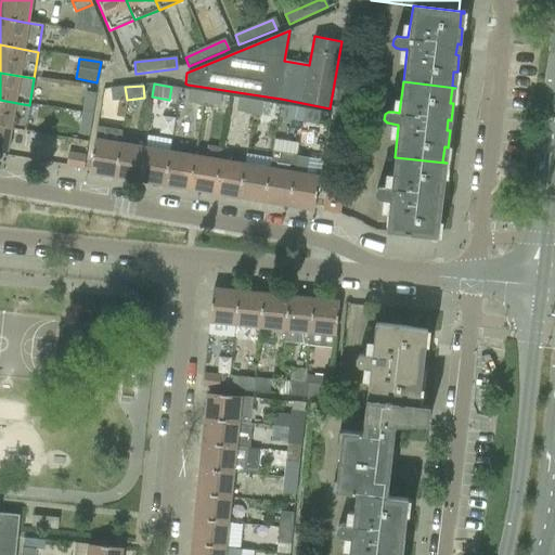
[(127,100),(125,87),(108,89),(110,101),(127,100)]
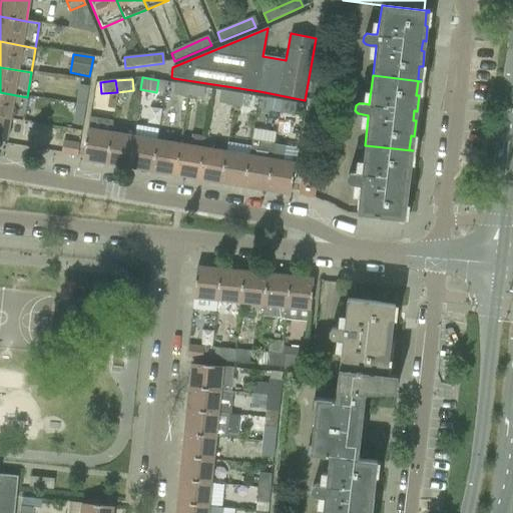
[(173,94),(188,97),(190,85),(175,83),(173,94)]
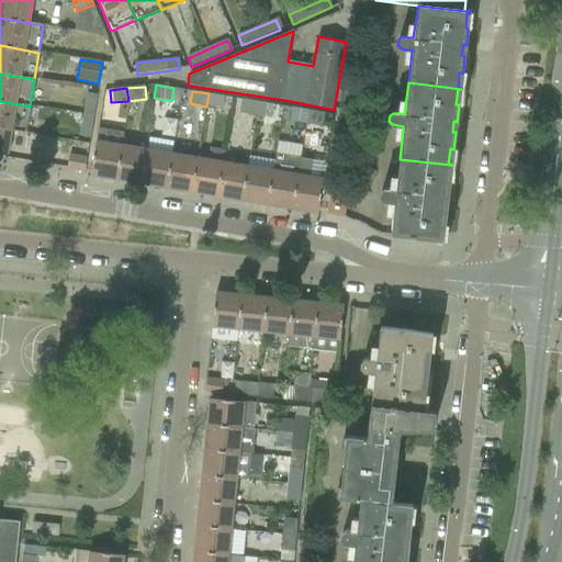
[(86,93),(82,115),(93,116),(97,94),(86,93)]
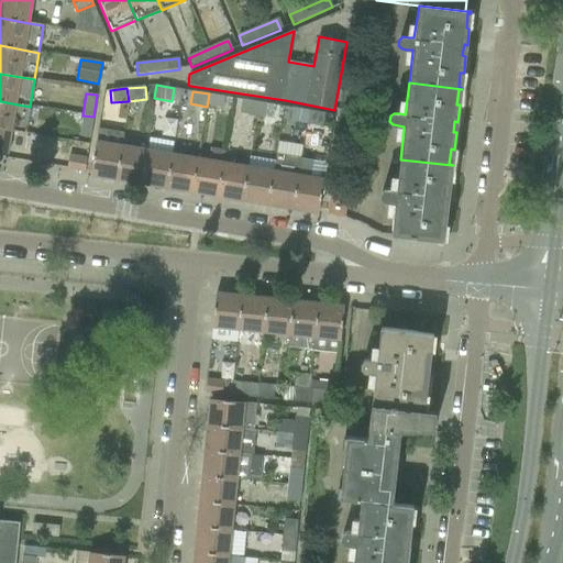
[(209,94),(207,107),(223,109),(224,96),(209,94)]
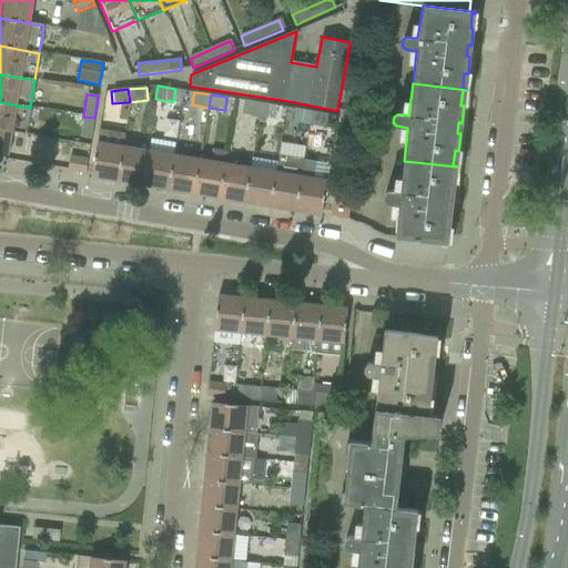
[(243,113),(259,115),(261,103),(245,101),(243,113)]
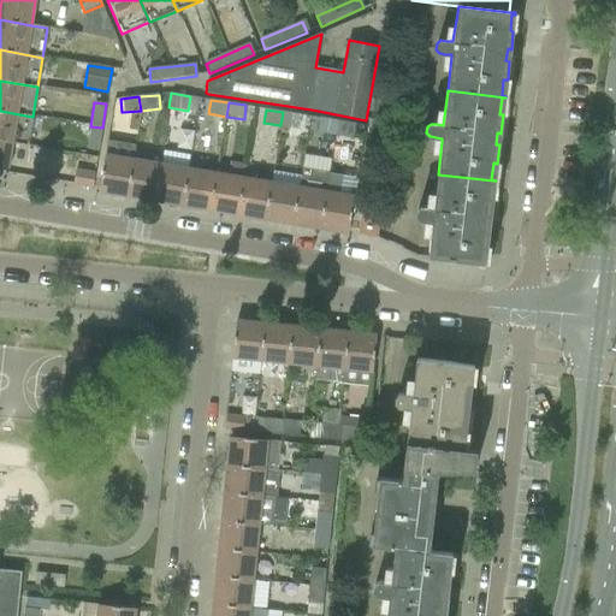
[(0,111),(0,141),(12,143),(28,146),(33,117),(0,111)]
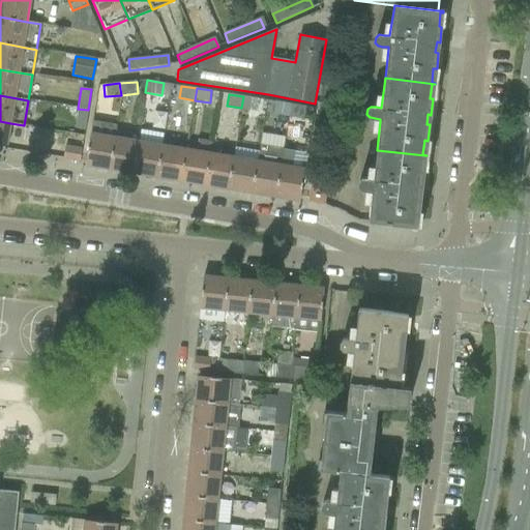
[(243,96),(241,108),(258,111),(259,98),(243,96)]
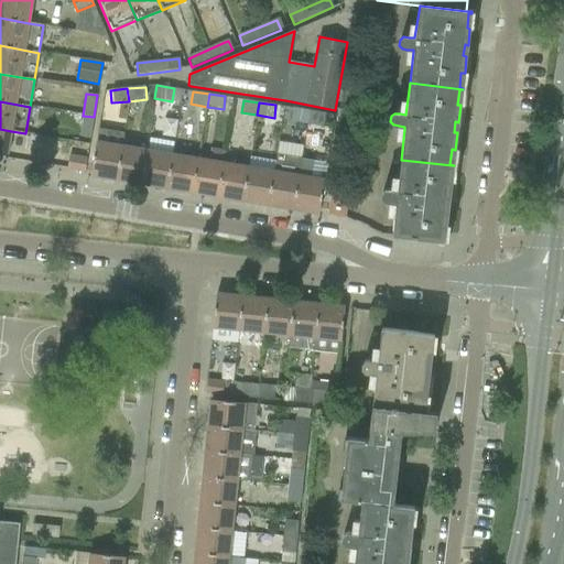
[(292,121),(307,123),(310,111),(293,108),(292,121)]
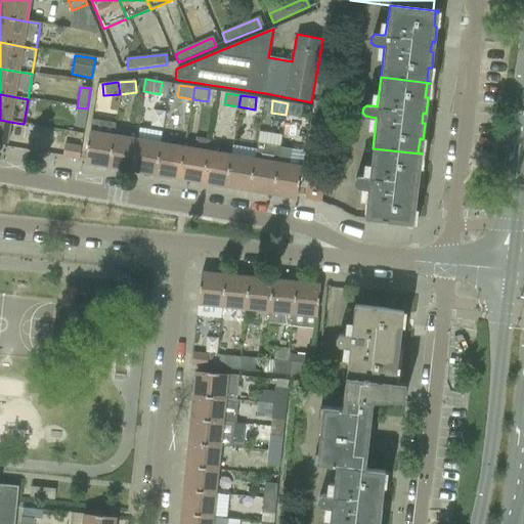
[(288,103),(286,115),(301,117),(303,105),(288,103)]
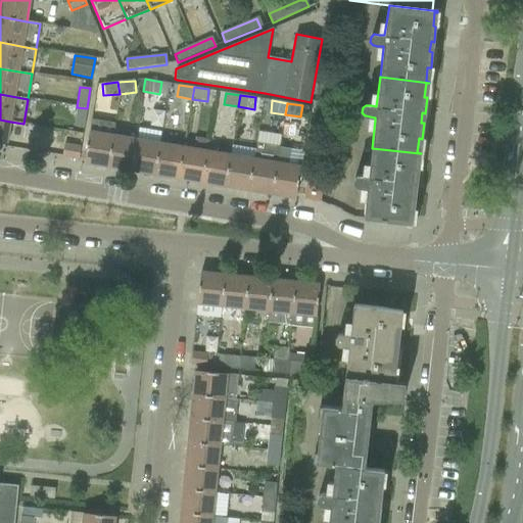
[(77,107),(74,127),(84,128),(87,108),(77,107)]
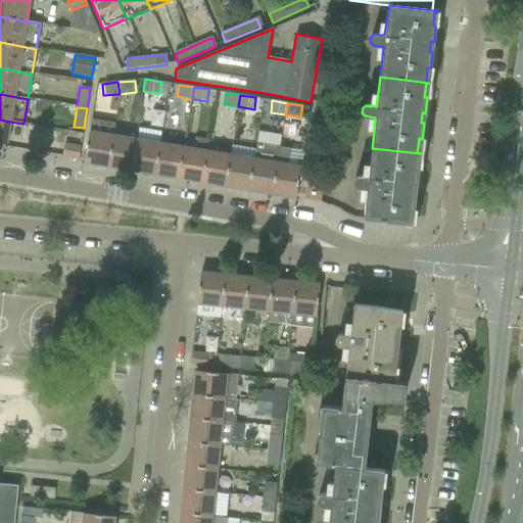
[(10,122),(0,120),(0,146),(6,147),(10,122)]
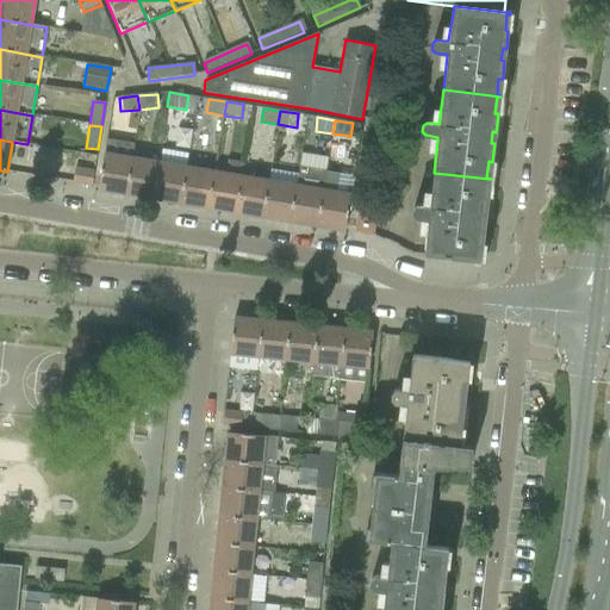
[(98,190),(126,194),(132,160),(135,145),(106,141),(98,190)]
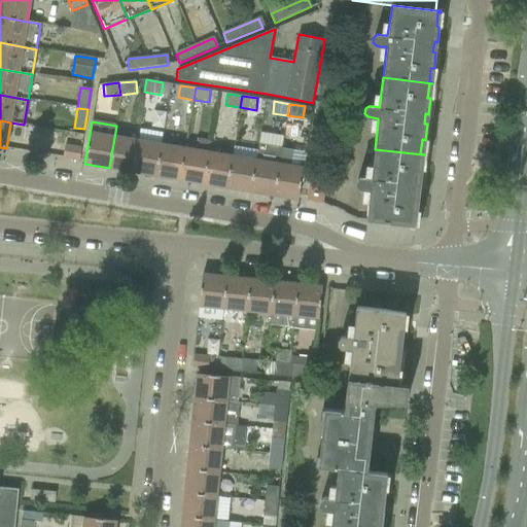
[(109,168),(133,172),(137,142),(114,138),(109,168)]
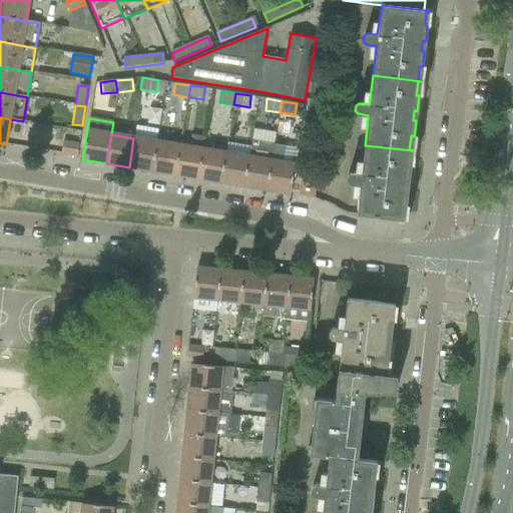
[(129,167),(151,171),(156,142),(133,138),(129,167)]
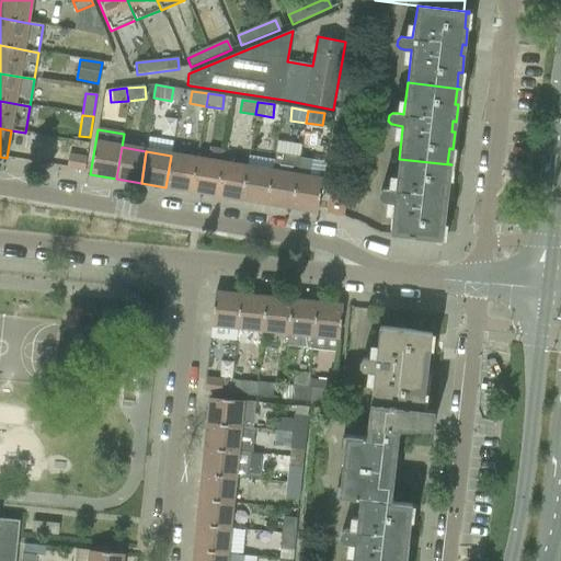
[(272,173),(266,204),(292,208),(297,178),(297,176),(296,176),(299,158),(275,153),(272,172),(272,173)]
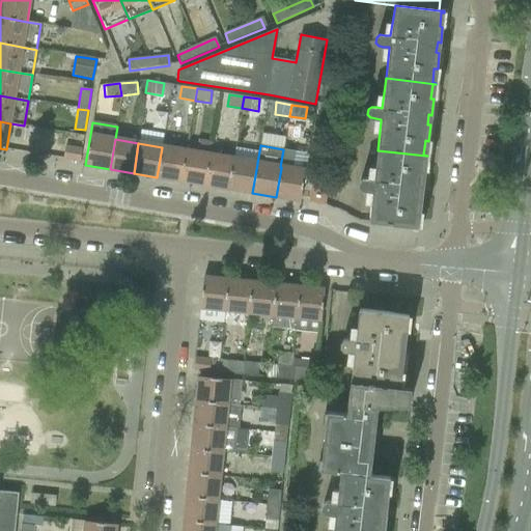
[(63,159),(80,162),(82,149),(65,146),(63,159)]
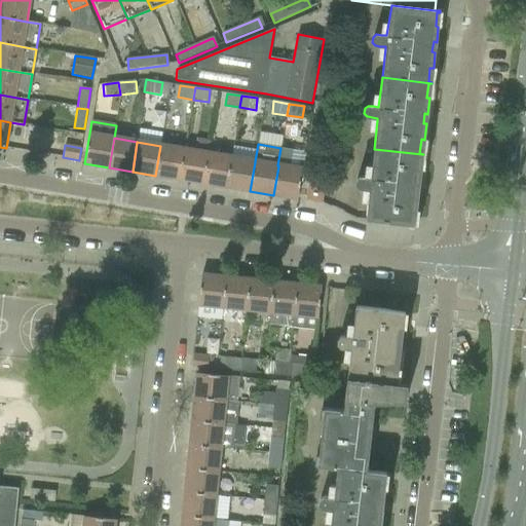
[(155,176),(179,180),(184,149),(160,146),(155,176)]
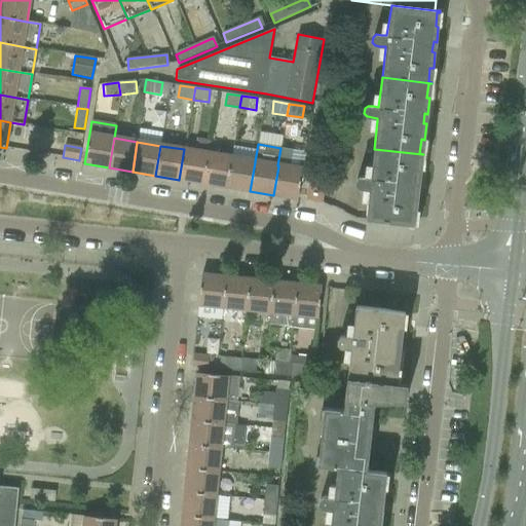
[(278,166),(273,195),(298,199),(301,180),(302,170),(289,167),(292,150),(282,148),(278,165),(278,166)]
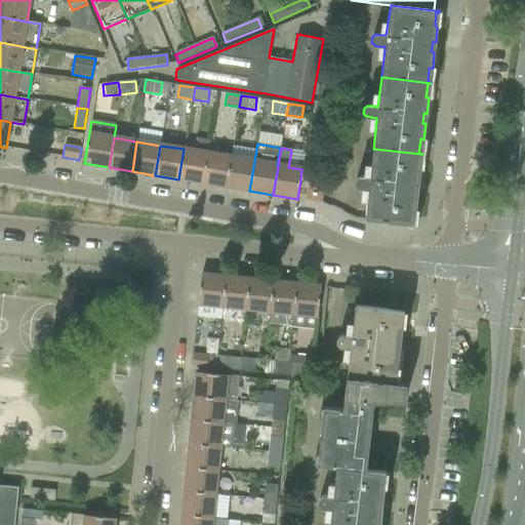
[(178,179),(202,184),(207,153),(184,149),(178,179)]
